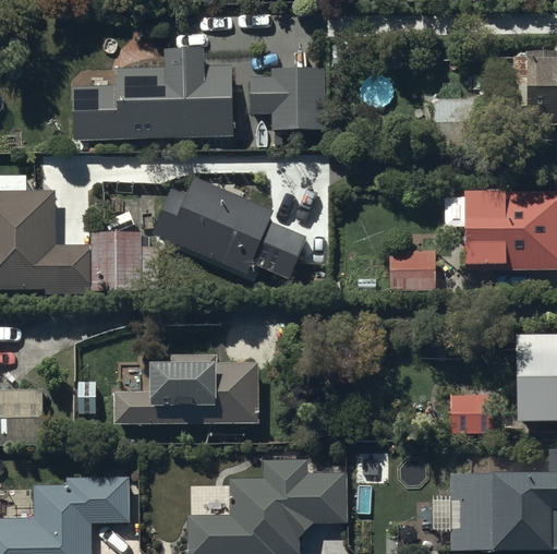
[(527,125),(556,124),(556,46),(555,46),(555,50),(529,50),(529,55),(513,56),(513,85),(527,85),(527,125)]
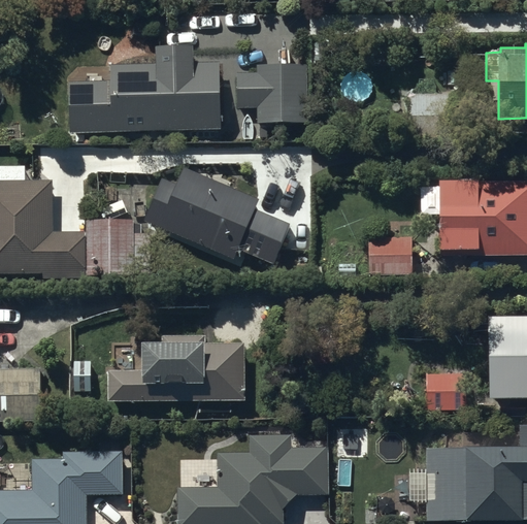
[(220,128),(221,62),(193,62),(193,47),(156,47),(156,63),(111,63),(111,80),(106,80),(106,70),(93,70),(93,80),(70,80),(70,130),(220,128)]
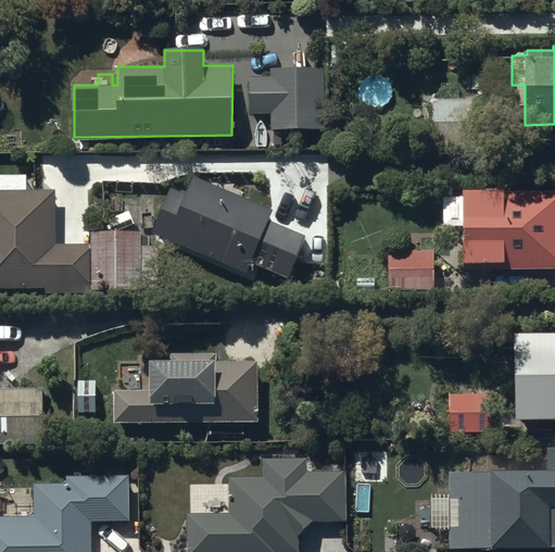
[(326,128),(325,67),(273,67),(274,75),(250,75),(251,113),(277,113),(277,128),(326,128)]
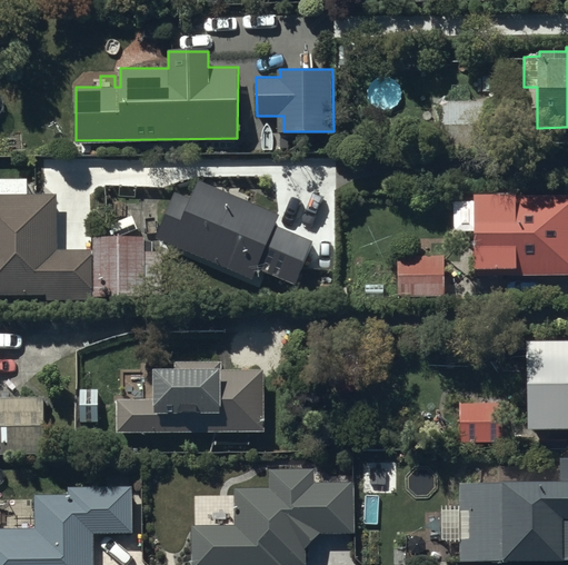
[(142,295),(142,236),(93,236),(93,249),(57,249),(57,194),(28,194),(28,178),(0,177),(0,181),(0,195),(0,194),(0,293),(47,294),(47,300),(95,300),(95,295),(142,295)]
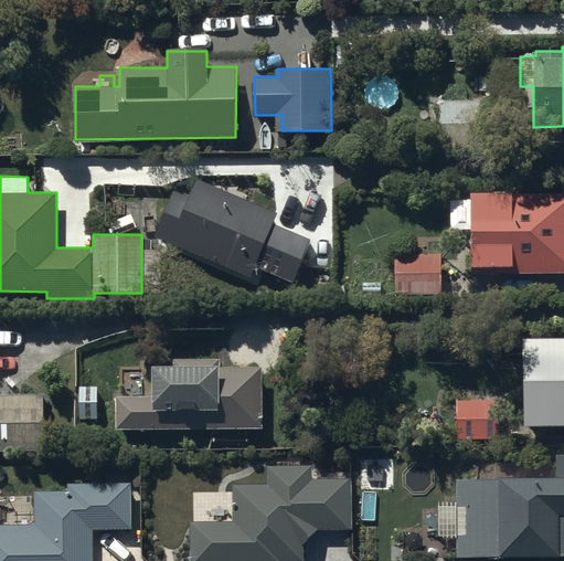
[(277,211),(197,178),(189,196),(173,189),(155,236),(252,277),(256,267),(293,283),(311,240),(273,223),(277,211)]
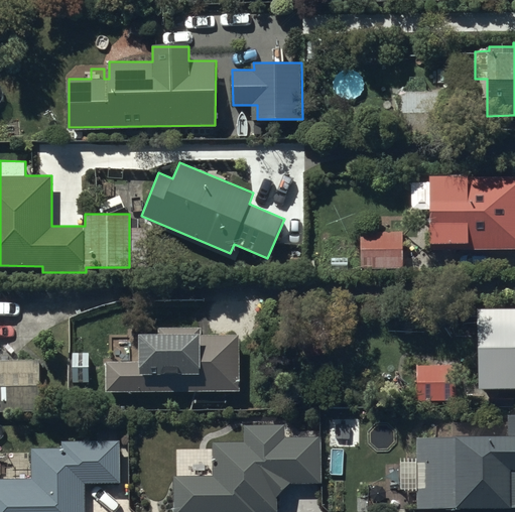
[(514,176),(429,178),(430,247),(465,246),(465,251),(514,250),(514,176)]
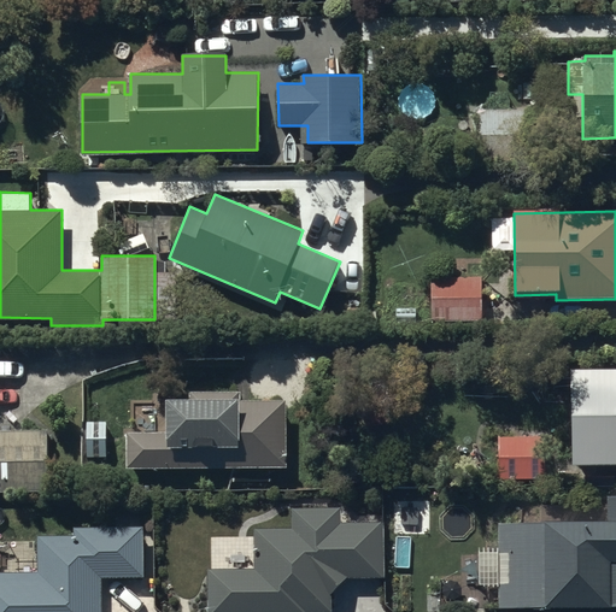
[(481,318),(480,276),(432,276),(433,318),(481,318)]
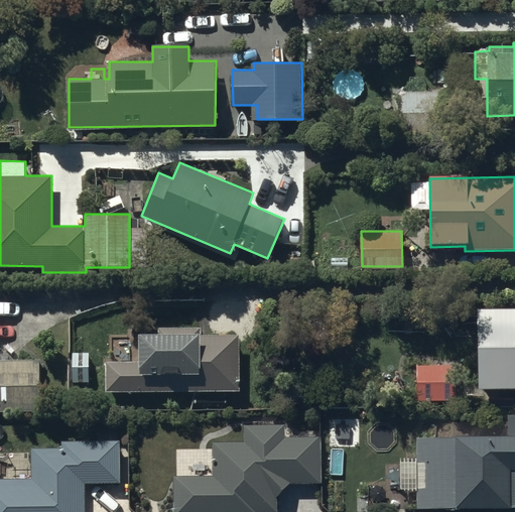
[(514,310),(477,311),(477,390),(514,389),(514,310)]
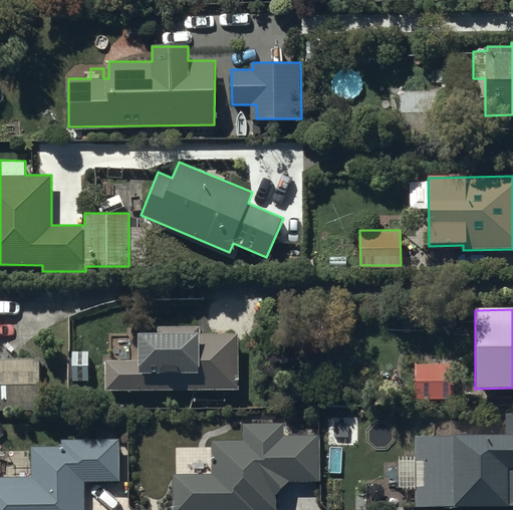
[(238,389),(237,333),(201,333),(201,325),(160,326),(160,336),(138,336),(138,359),(104,359),(105,390),(238,389)]
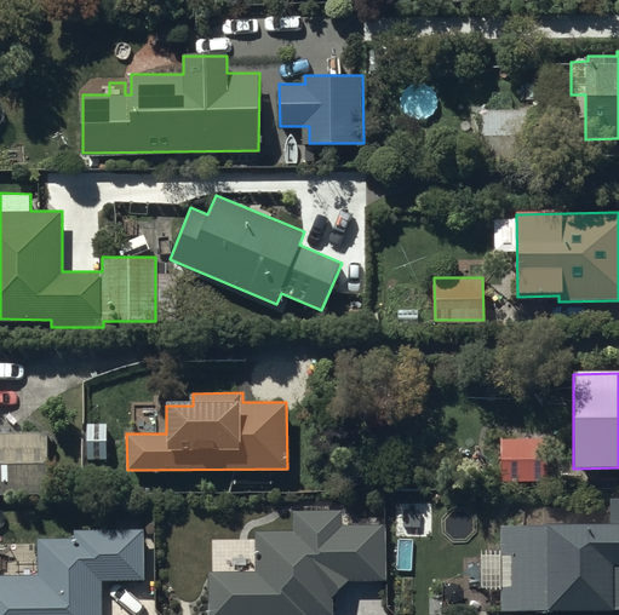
[(0,493),(50,493),(50,431),(0,431),(0,493)]
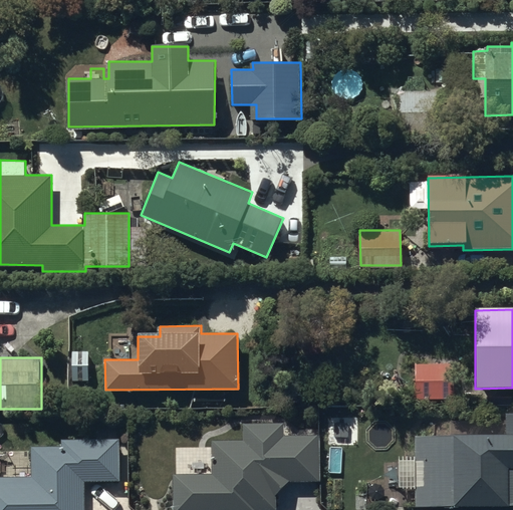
[(416,435),(416,447),(416,498),(416,506),(512,506),(512,414),(506,414),(506,435),(495,435),(427,435),(416,435)]
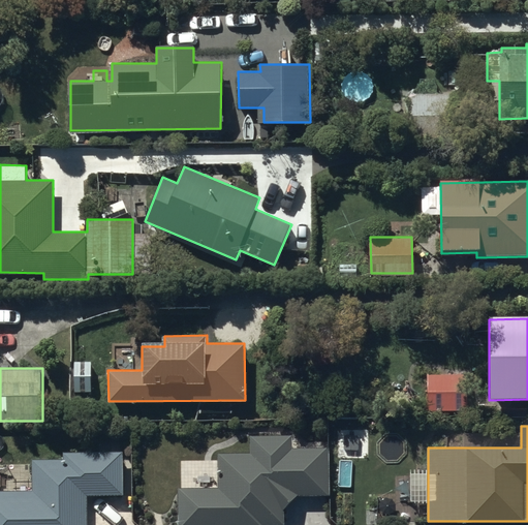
[(284,523),(284,508),(298,494),(330,495),(329,448),(292,449),(292,434),(251,435),(251,452),(219,453),(219,456),(182,457),(182,487),(179,487),(178,524),(264,524),(265,524),(284,523)]
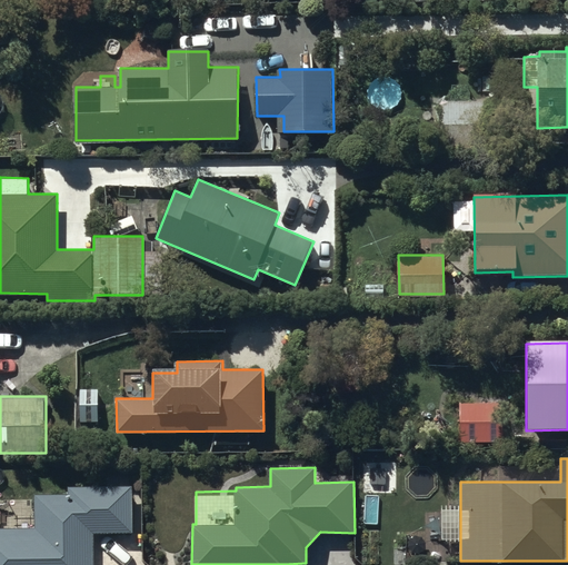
[(132,533),(131,485),(69,486),(70,494),(35,494),(35,502),(6,503),(6,528),(0,527),(0,564),(93,564),(93,533),(132,533)]
